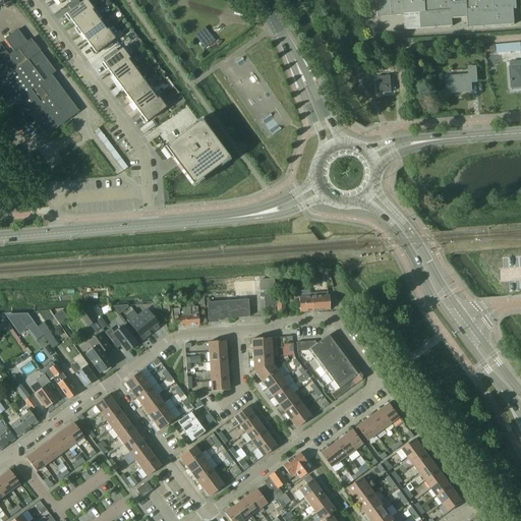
[(73,24),(93,10),(85,0),(84,0),(75,7),(70,11),(66,14),(73,24)]
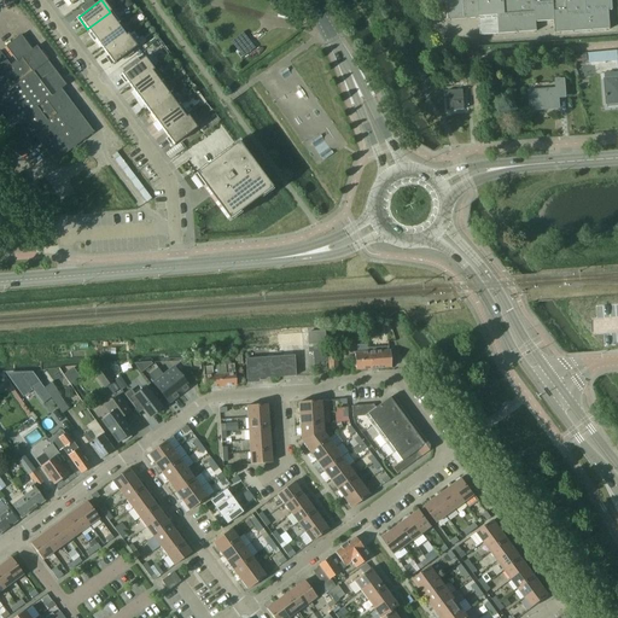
[(537,31),(536,23),(554,22),(555,34),(610,30),(608,11),(613,11),(611,0),(439,0),(439,3),(447,3),(448,21),(478,18),(479,35),(537,31)]
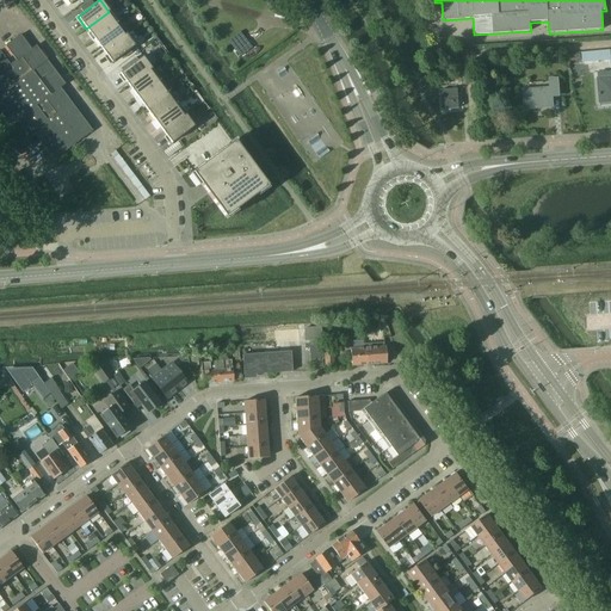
[(94,41),(117,23),(109,12),(86,29),(94,41)]
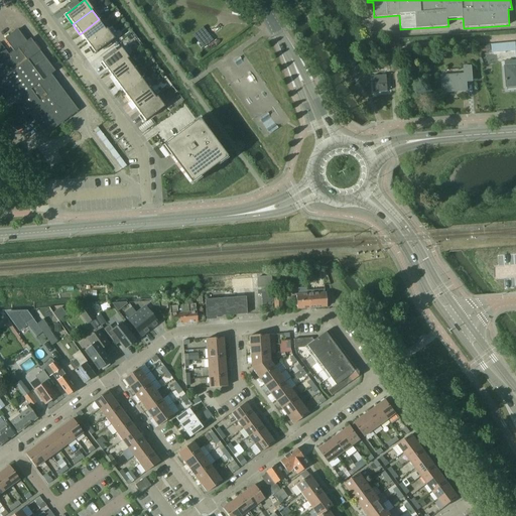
[(87,43),(106,29),(99,19),(80,34),(87,43)]
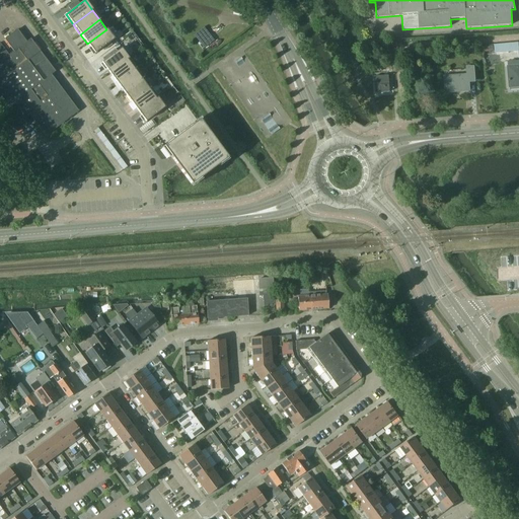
[(205,49),(215,42),(204,27),(194,35),(205,49)]
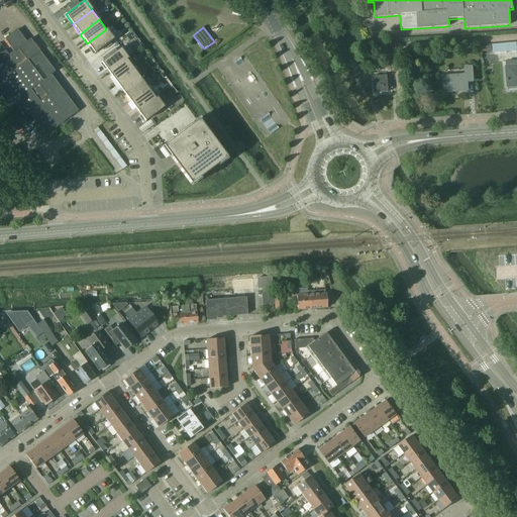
[(114,39),(106,29),(87,43),(95,54),(114,39)]
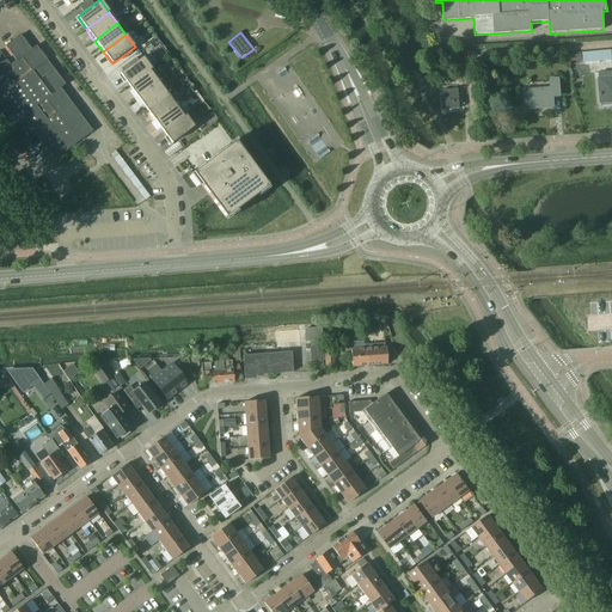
[(36,47),(31,50),(20,36),(6,47),(16,61),(10,66),(0,51),(0,118),(4,123),(0,126),(0,128),(20,155),(35,145),(31,140),(36,136),(54,161),(92,133),(60,89),(65,85),(36,47)]
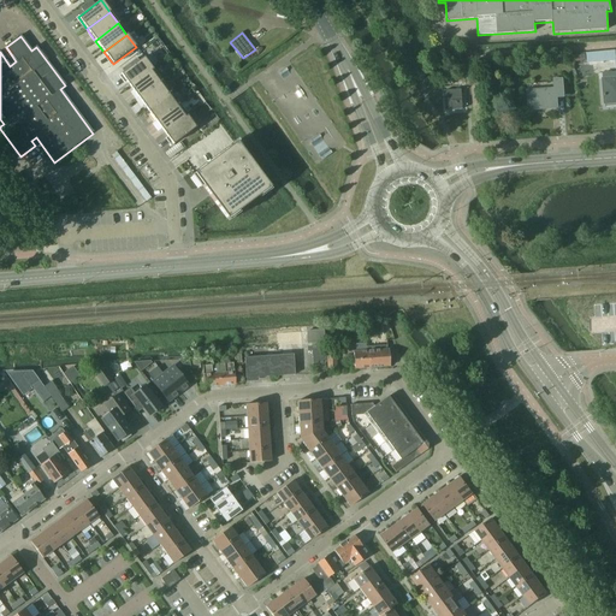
[(615,59),(615,51),(600,52),(602,63),(615,60),(615,59)]
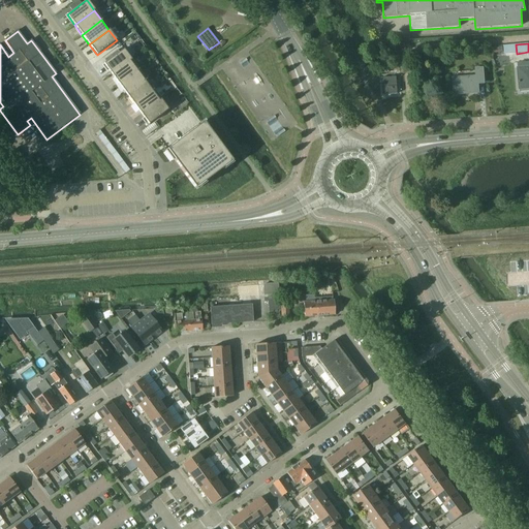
[(112,74),(131,60),(124,50),(119,53),(106,62),(103,64),(112,74)]
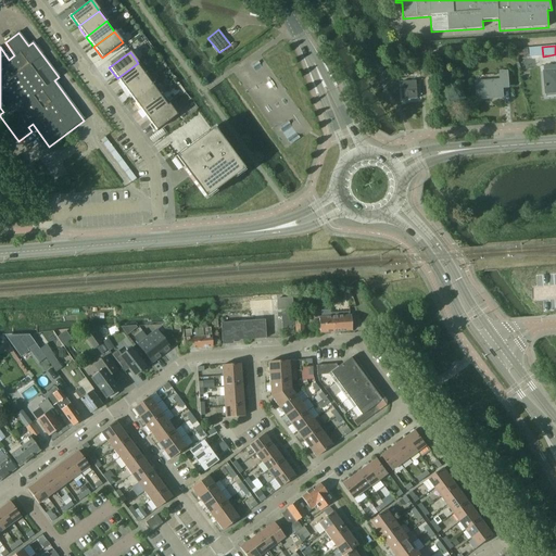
[(124,53),(110,63),(112,65),(125,55),(124,53)]
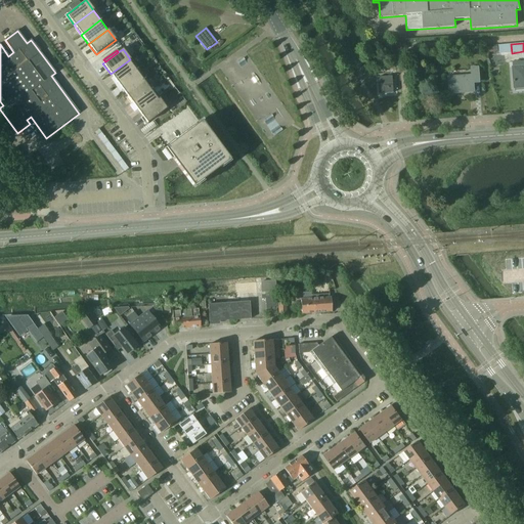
[(137,70),(130,59),(111,74),(118,84),(137,70)]
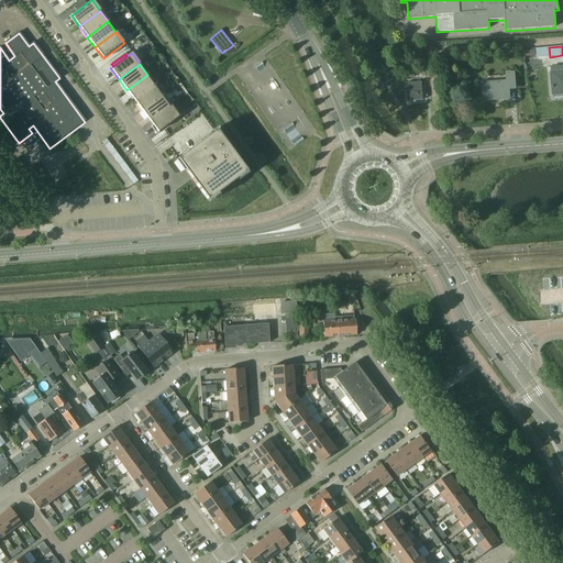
[(553,96),(562,94),(562,72),(551,73),(553,96)]
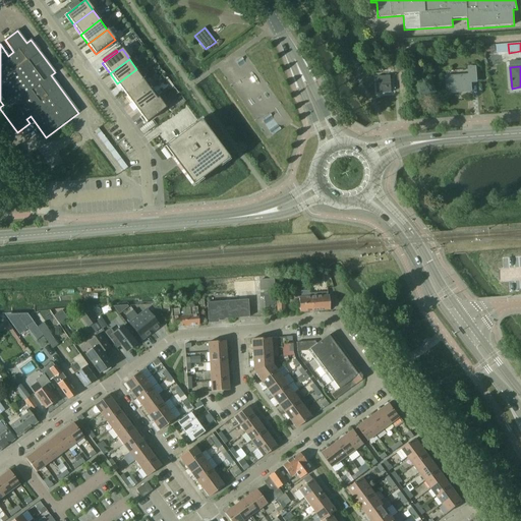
[(470,82),(476,81),(474,67),(468,68),(469,75),(446,77),(447,94),(470,92),(470,82)]
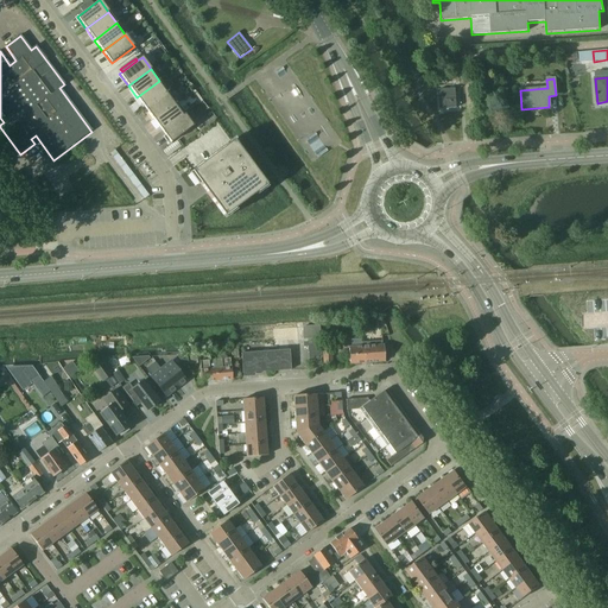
[(168,92),(159,81),(137,97),(145,108),(168,92)]
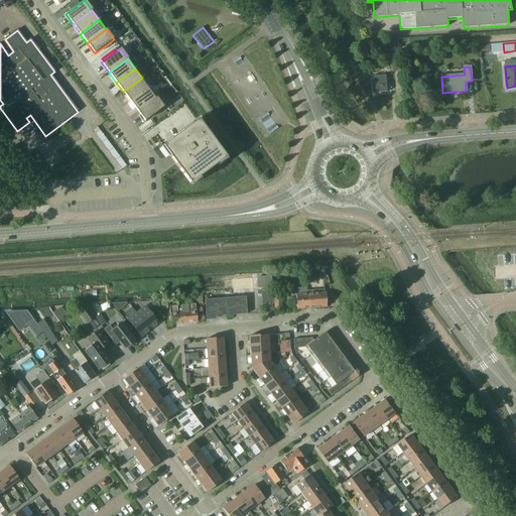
[(149,88),(142,78),(123,92),(130,102),(149,88)]
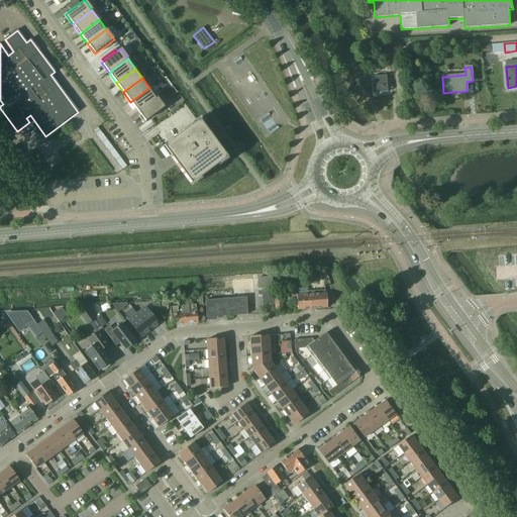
[(379,85),(380,93),(389,92),(388,85),(379,85)]
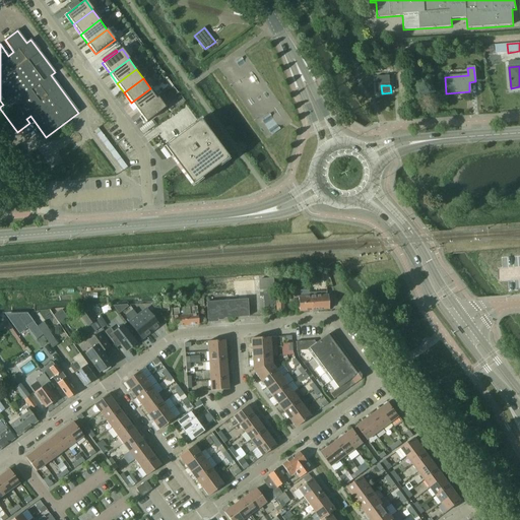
[(157,98),(150,88),(131,103),(138,113),(157,98)]
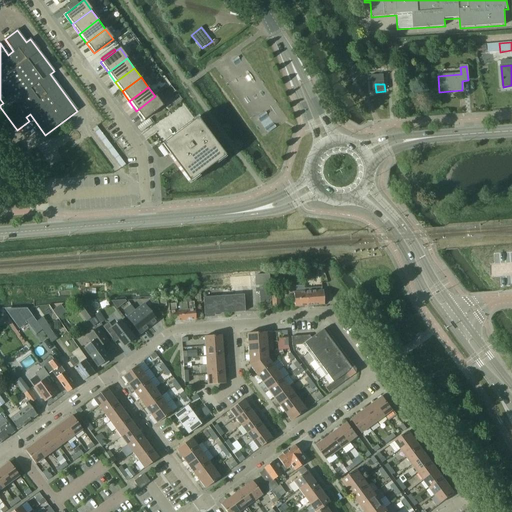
[(163,107),(155,96),(136,111),(144,121),(163,107)]
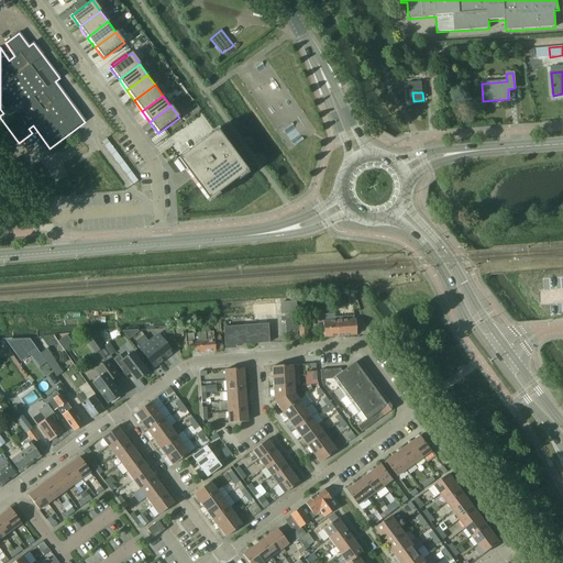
[(165,130),(159,133),(164,140),(169,135),(165,130)]
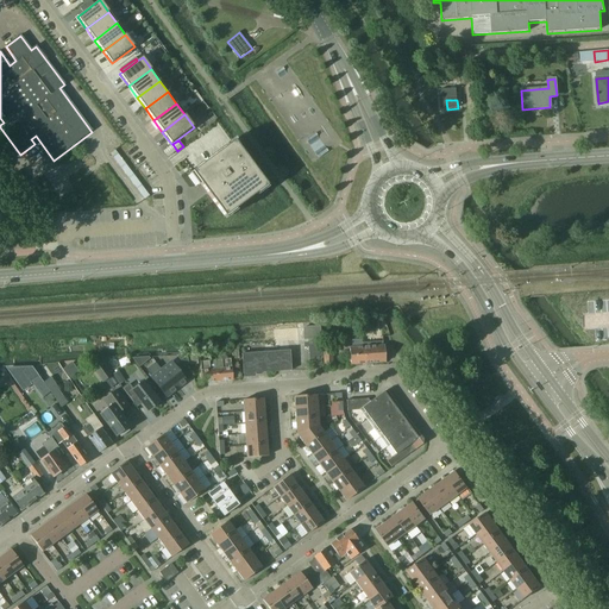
[(233,142),(190,173),(224,218),(267,186),(233,142)]
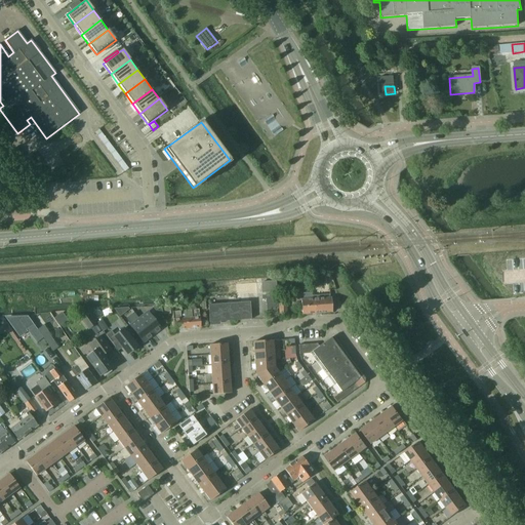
[(96,133),(126,171),(131,167),(101,129),(96,133)]
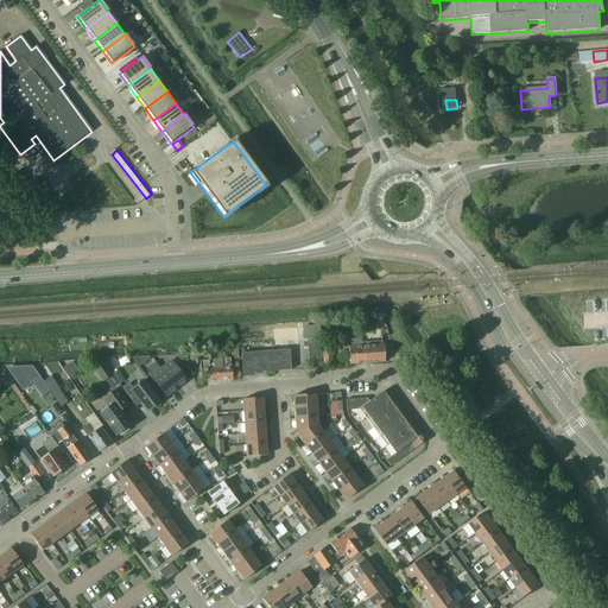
[(320,325),(302,328),(303,340),(304,348),(308,347),(309,366),(322,365),(321,359),(322,359),(322,346),(321,347),(320,339),(321,339),(320,325)]
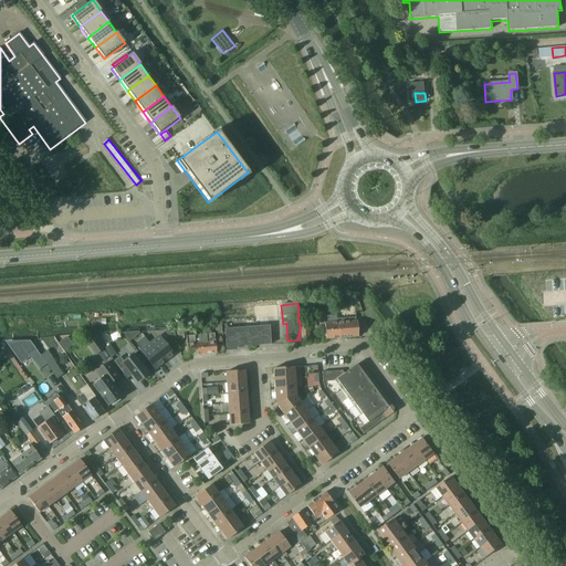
[(325,339),(339,338),(338,331),(336,331),(335,320),(336,320),(335,316),(327,316),(327,324),(324,324),(325,339)]
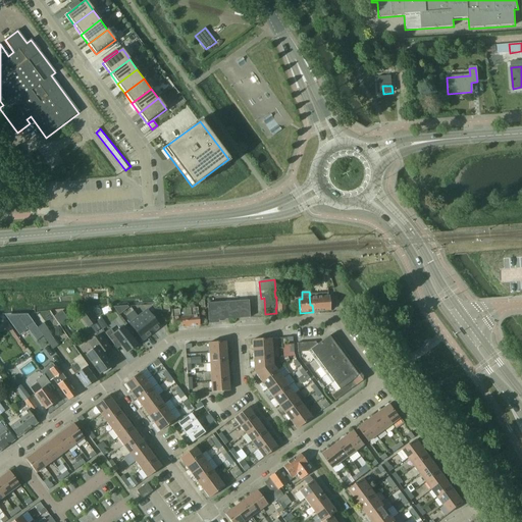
[(312,305),(313,312),(330,311),(329,297),(323,297),(322,294),(310,295),(309,295),(310,305),(312,305)]
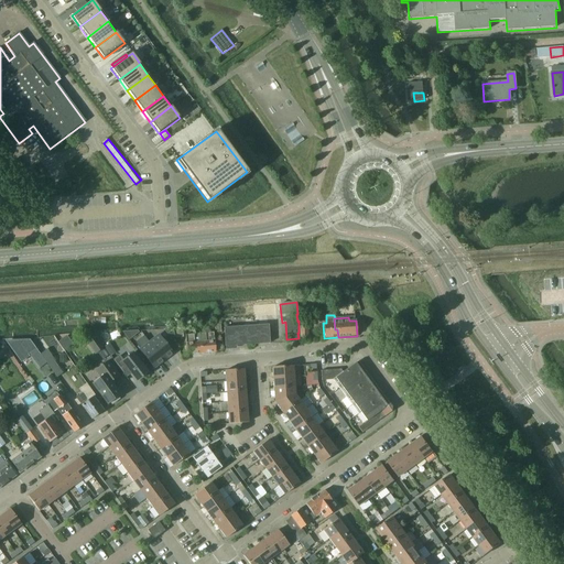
[(216,333),(221,333),(220,320),(213,321),(213,327),(215,327),(216,333)]
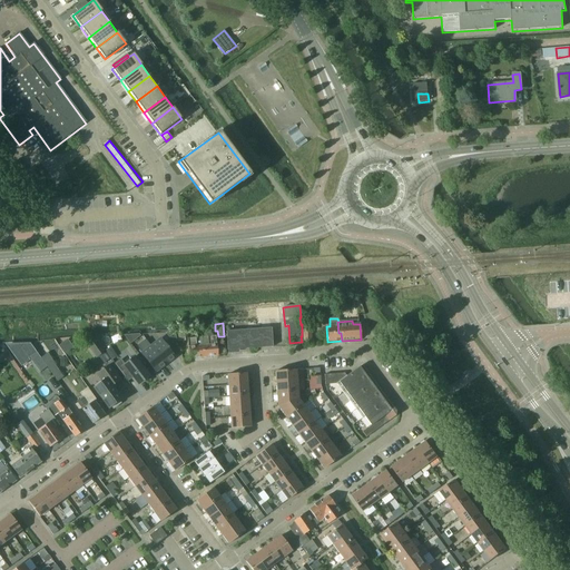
[(302,326),(303,343),(312,343),(312,326),(302,326)]
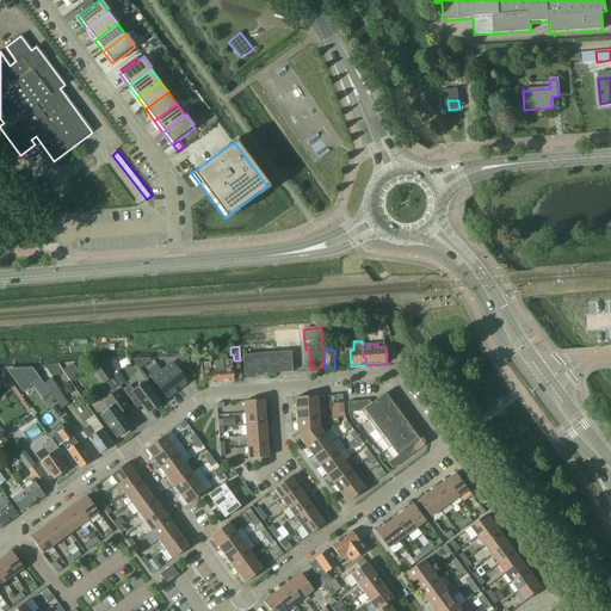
[(290,352),(266,353),(267,374),(292,372),(290,352)]
